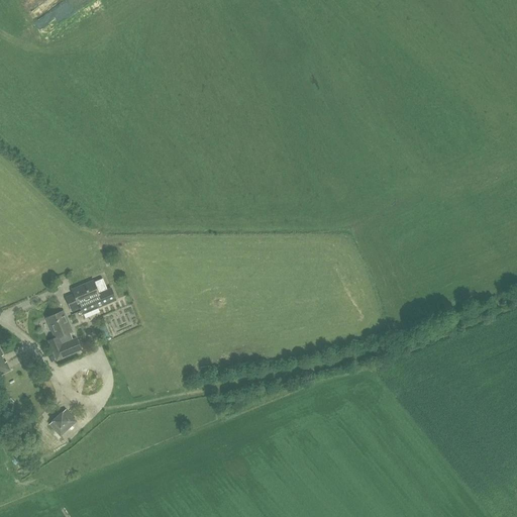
[(94,282),(94,281),(73,290),(75,294),(67,297),(72,310),(81,307),(84,314),(117,300),(112,288),(107,290),(102,279),(94,282)]
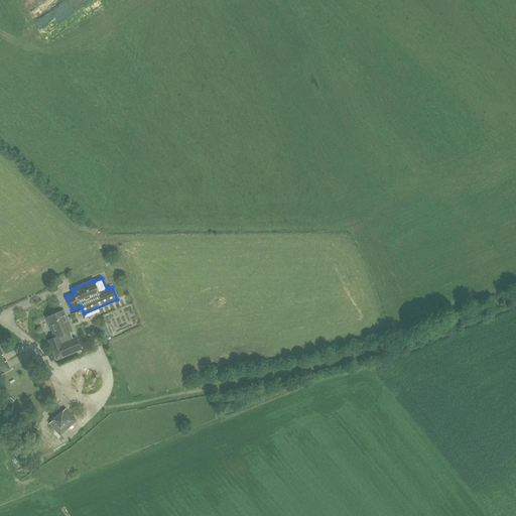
[(63,310),(46,317),(55,338),(48,340),(57,359),(82,349),(77,338),(73,340),(70,332),(72,331),(63,310)]
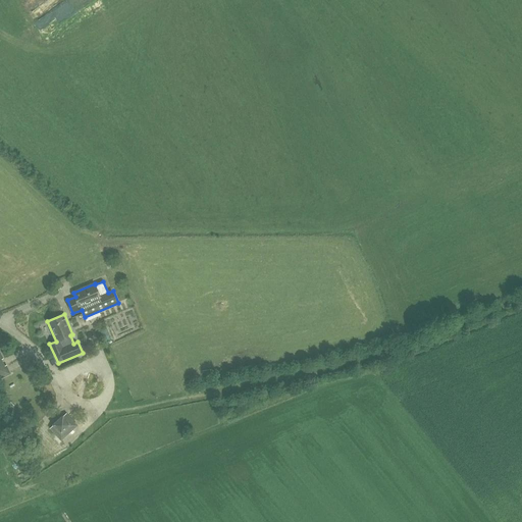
[(0,377),(10,373),(6,366),(3,368),(0,362),(0,360),(3,359),(0,353),(0,377)]
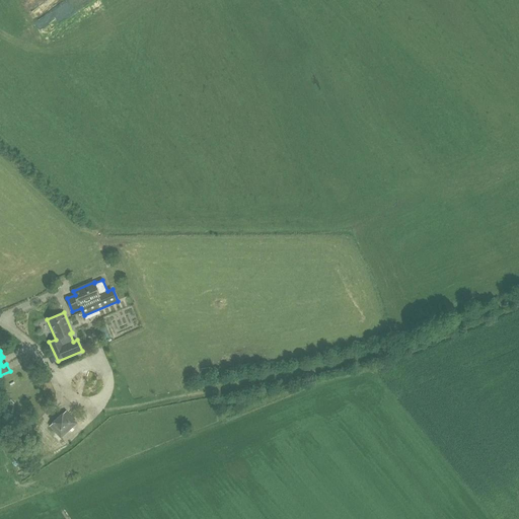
[(65,412),(51,425),(61,437),(75,423),(65,412)]
